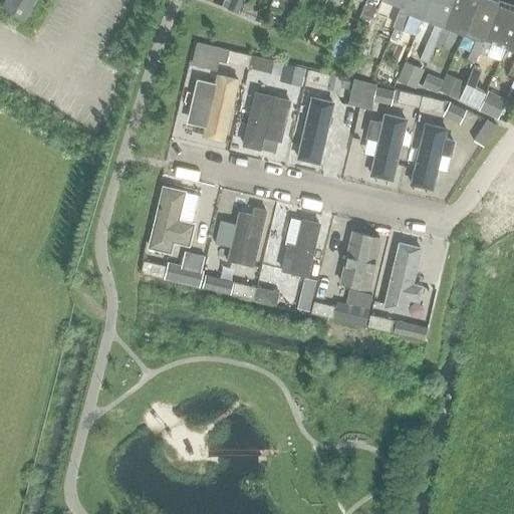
[(21,0),(5,0),(2,7),(23,20),(31,6),(21,0)]
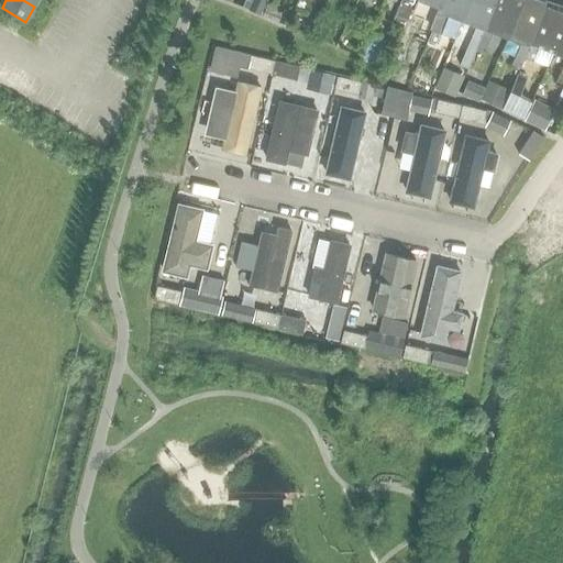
[(252,0),(247,10),(261,15),(266,0),(252,0)]
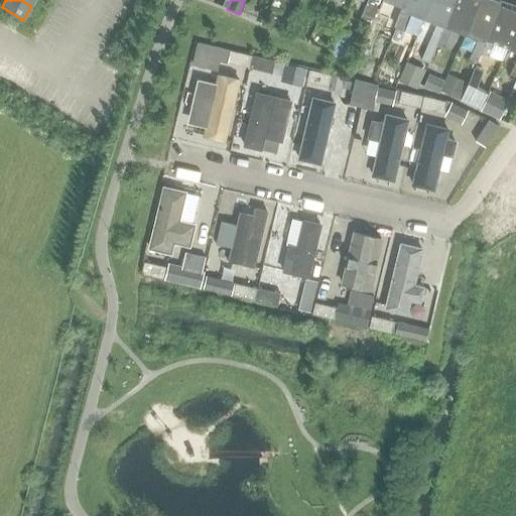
[(368,0),(362,14),(373,18),(377,8),(376,4),(377,0),(368,0)]
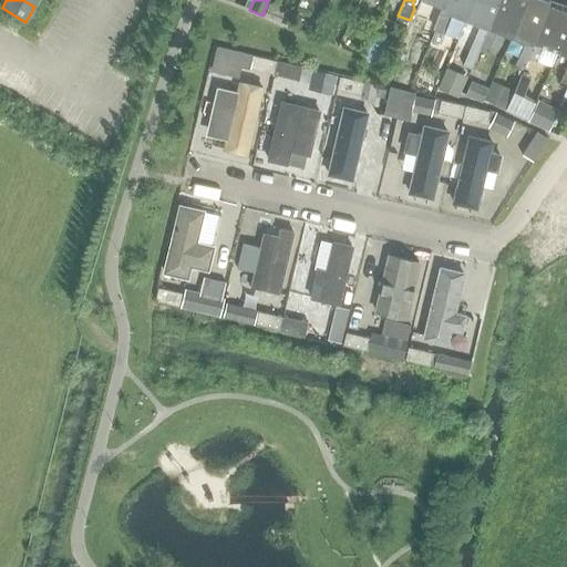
[(422,0),(435,6),(426,28),(435,31),(447,0),(422,0)]
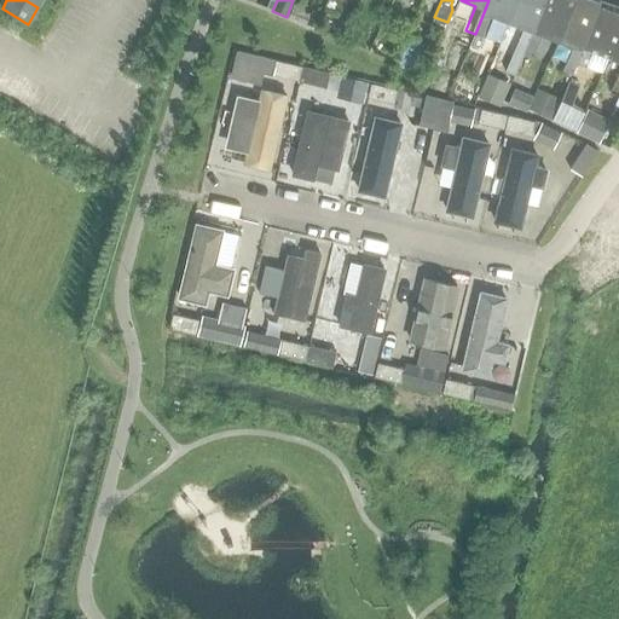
[(484,38),(493,17),(508,23),(518,0),(489,0),(475,34),(484,38)]
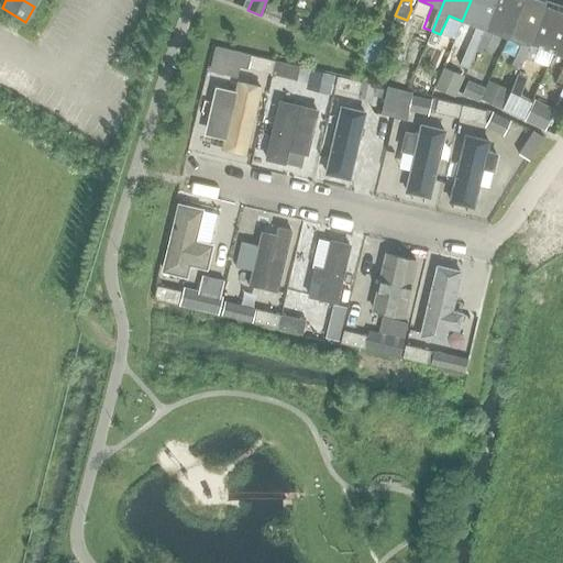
[(471,0),(462,21),(476,26),(467,46),(476,50),(497,0),(471,0)]
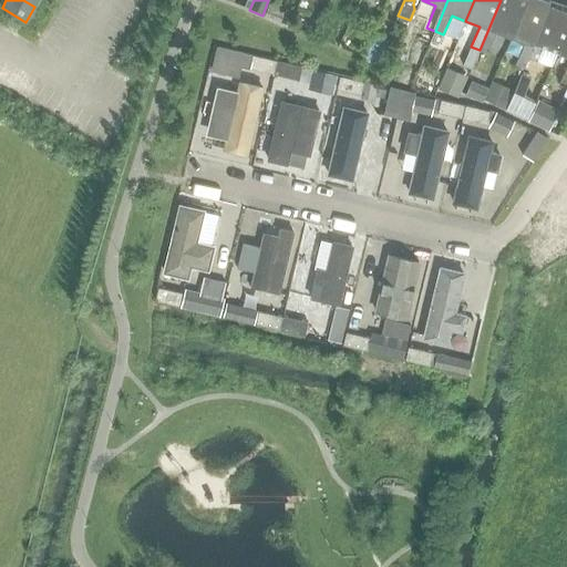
[(501,0),(480,50),(487,53),(496,33),(511,38),(526,0),(501,0)]
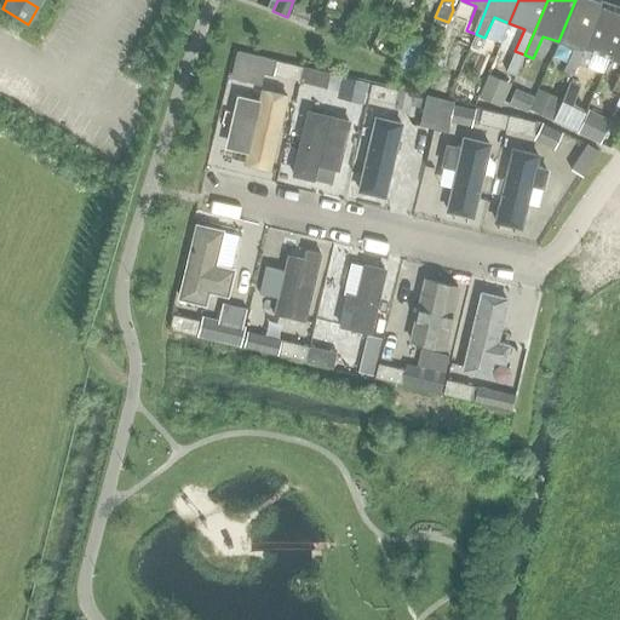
[(575,0),(558,41),(573,47),(563,72),(573,75),(578,65),(577,65),(606,3),(597,0),(575,0)]
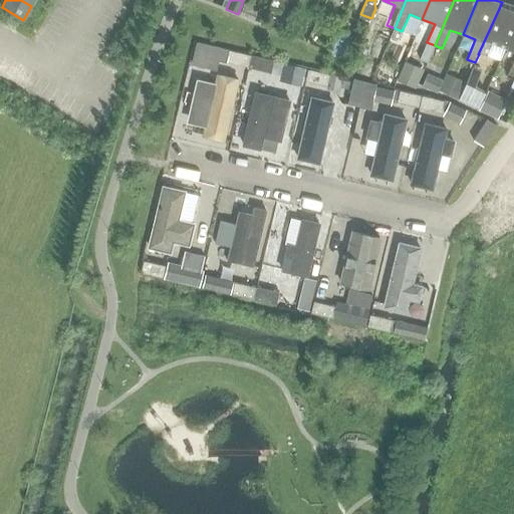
[(486,57),(492,44),(505,48),(513,27),(513,6),(502,2),(478,54),(479,54),(486,57)]
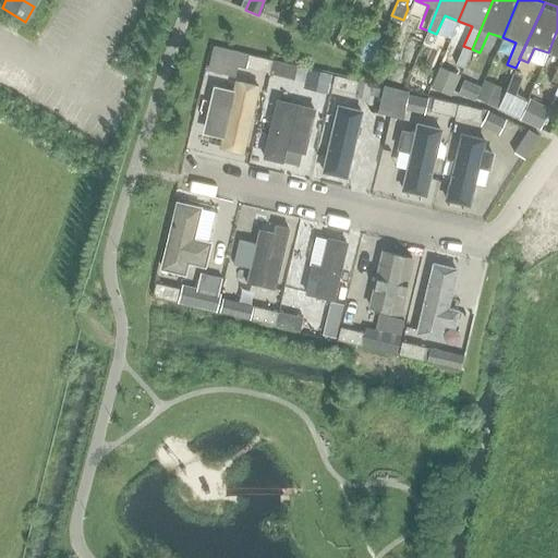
[(263,7),(259,15),(259,16),(271,21),(276,12),(263,7)]
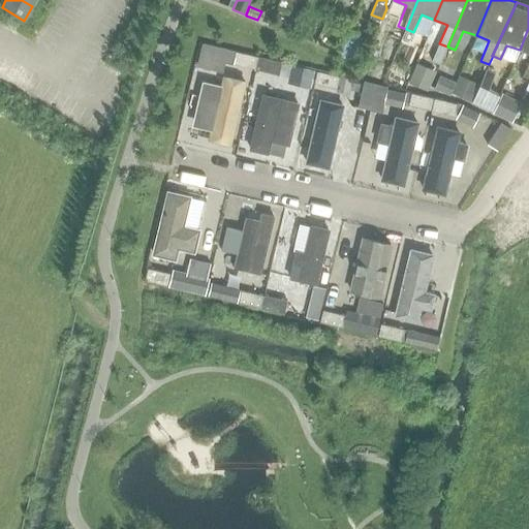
[(371,14),(368,24),(378,28),(382,19),(371,14)]
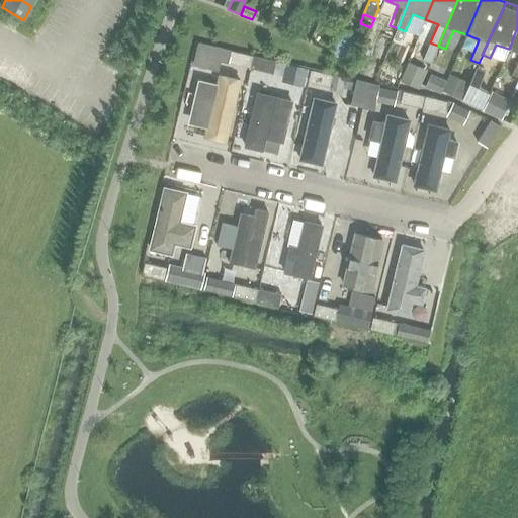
[(339,18),(336,25),(343,28),(346,21),(339,18)]
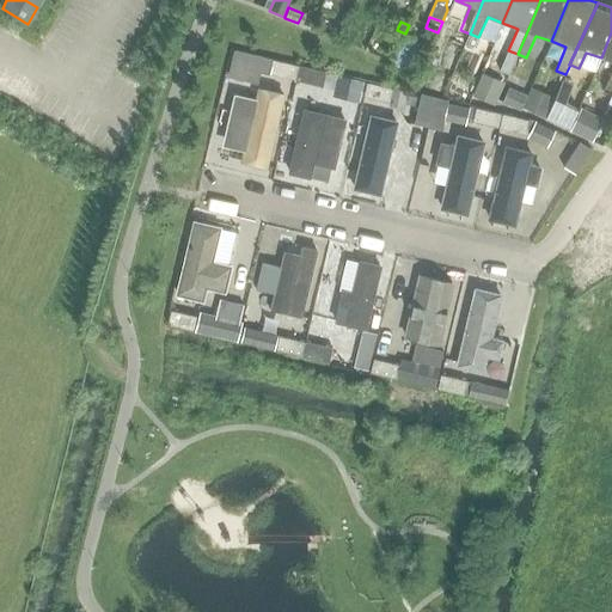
[(611,61),(611,69),(607,80),(603,91),(611,93),(611,32),(601,57),(611,61)]
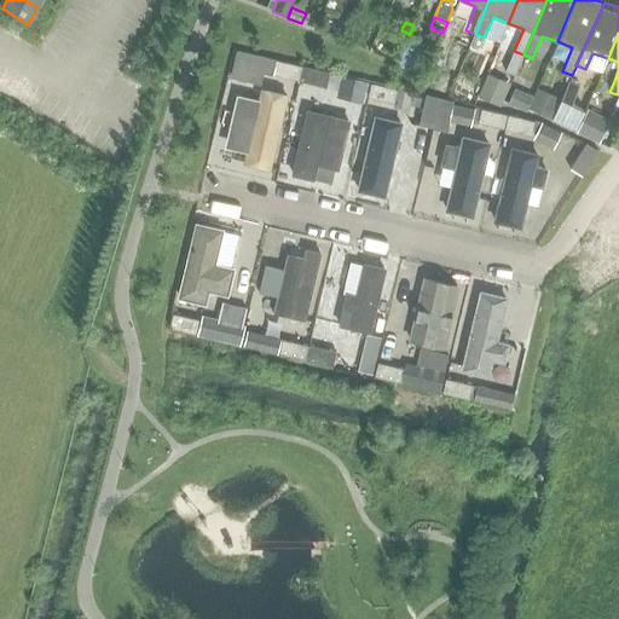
[(524,55),(514,51),(505,71),(514,76),(524,55)]
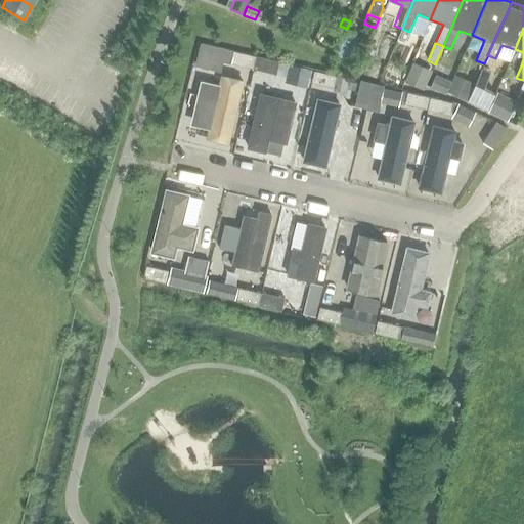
[(230,63),(233,51),(201,44),(195,66),(220,72),(222,61),(230,63)]
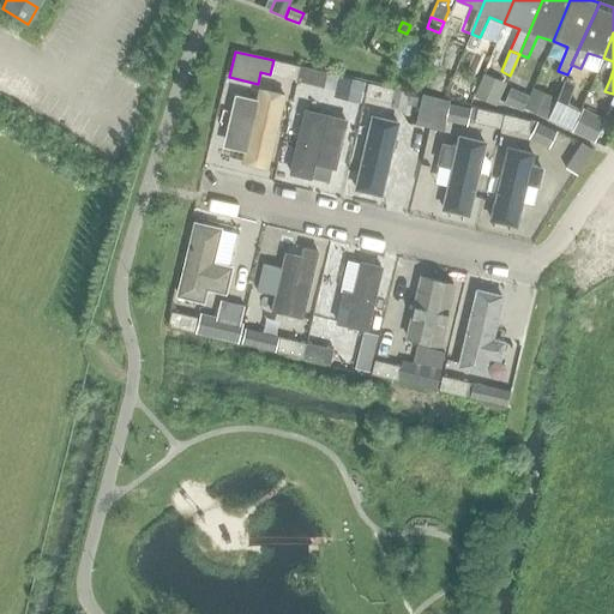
[(299,66),(274,60),(270,74),(295,80),(299,66)]
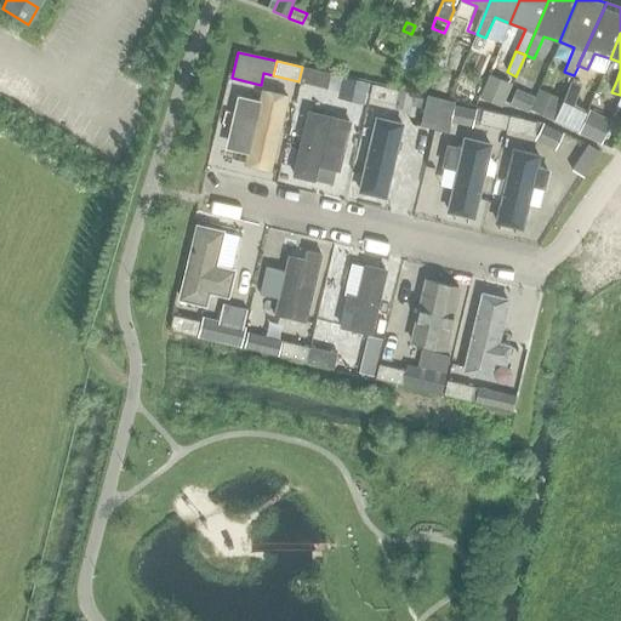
[(326,89),(330,74),(303,67),(300,83),(326,89)]
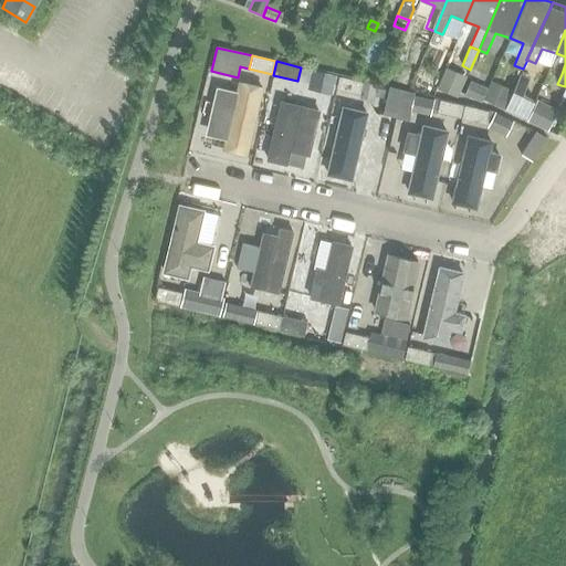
[(333,91),(336,76),(313,71),(310,85),(310,86),(333,91)]
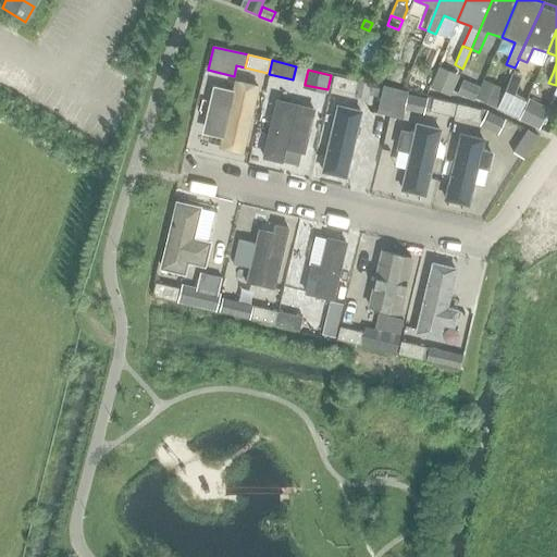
[(357,81),(334,75),(331,89),(355,95),(357,81)]
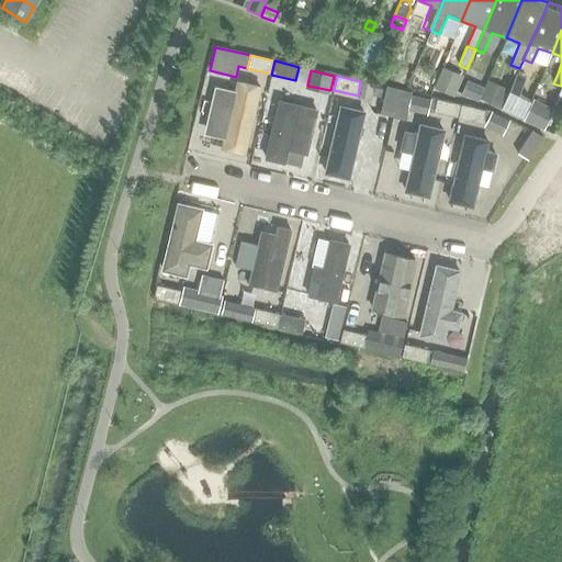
[(526,80),(517,76),(501,110),(523,120),(531,100),(519,94),(526,80)]
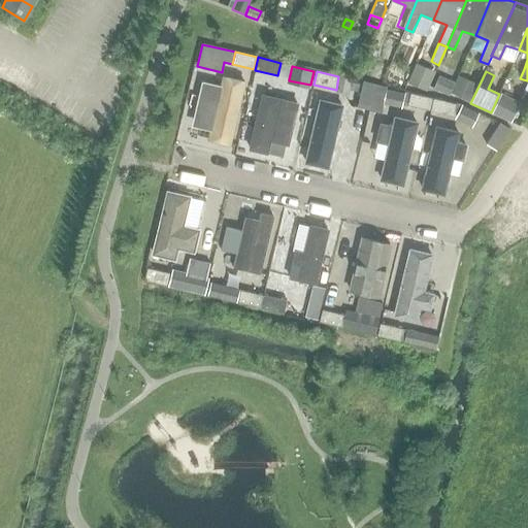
[(413,72),(407,83),(428,91),(432,80),(413,72)]
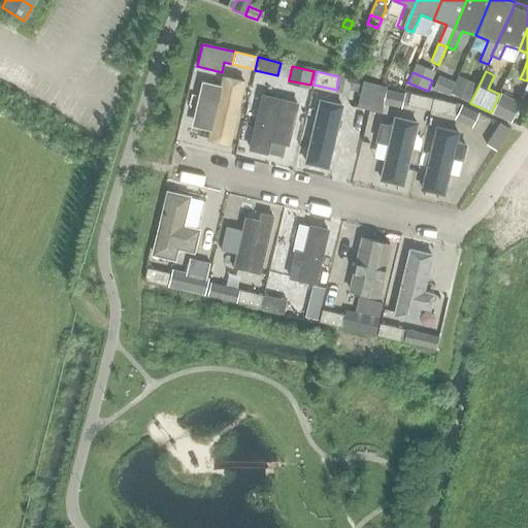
[(189,134),(221,141),(235,81),(203,74),(189,134)]
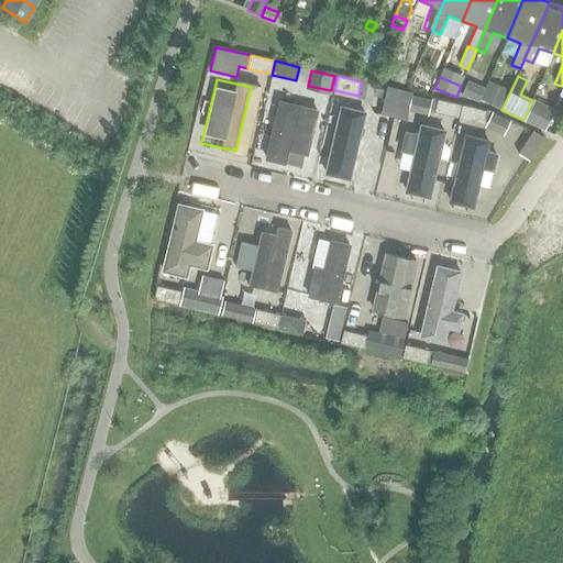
[(489,80),(481,99),(501,109),(510,90),(489,80)]
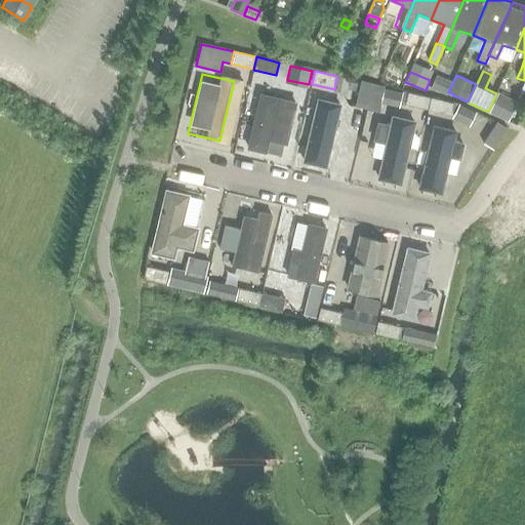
[(348,79),(337,77),(334,88),(346,90),(348,79)]
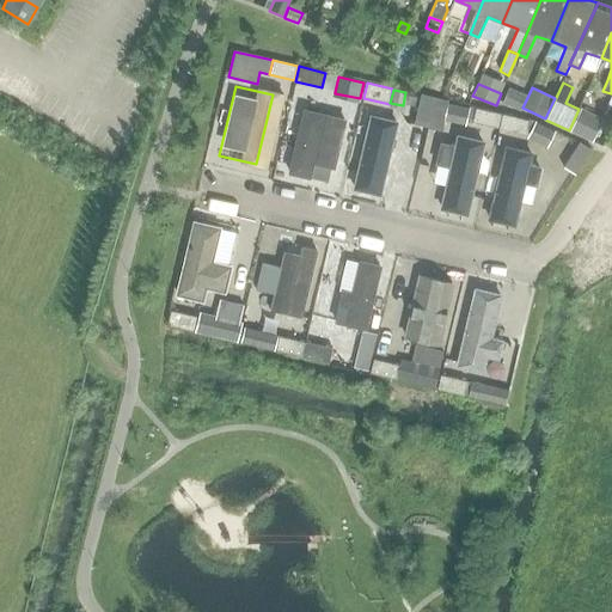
[(507,92),(502,103),(520,110),(525,99),(507,92)]
